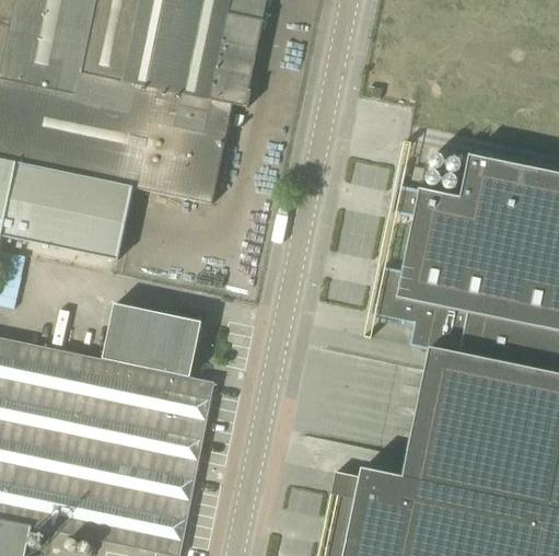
[(13,0),(0,67),(0,236),(117,258),(132,184),(212,201),(232,102),(247,105),(251,88),(248,88),(263,18),(226,11),(228,0),(13,0)]
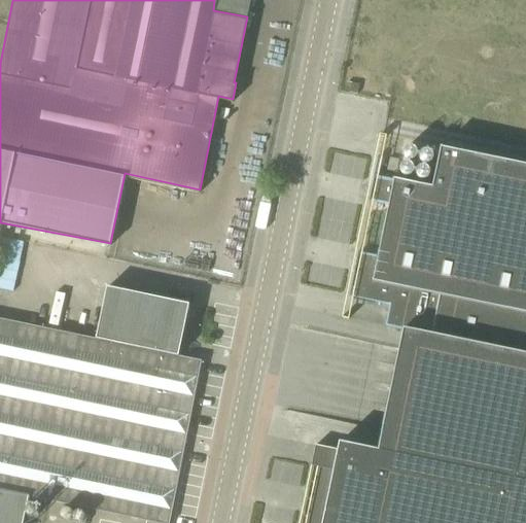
[(525,477),(525,161),(441,143),(433,184),(374,172),(369,198),(389,202),(378,253),(358,249),(349,292),(389,302),(385,322),(404,326),(379,446),(525,477)]
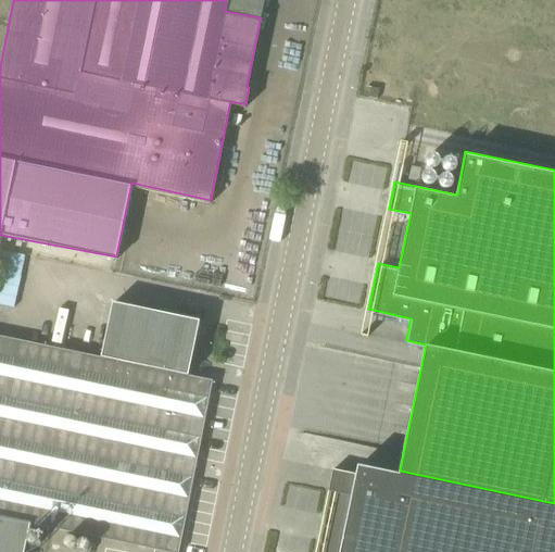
[(2,245),(0,254),(0,300),(14,303),(26,250),(2,245)]
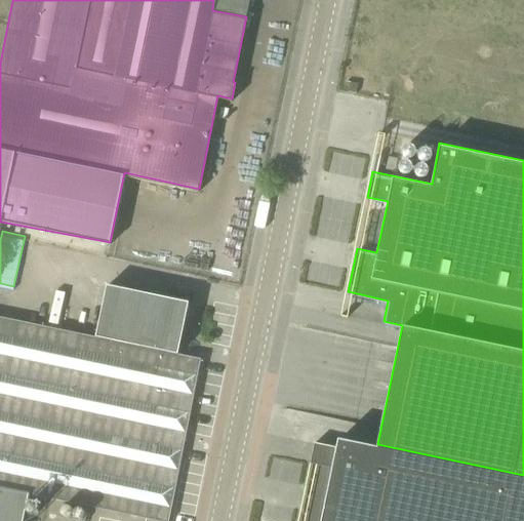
[(199,356),(177,352),(189,299),(107,283),(96,334),(0,314),(0,520),(22,520),(29,491),(30,491),(156,518),(167,520),(199,356)]
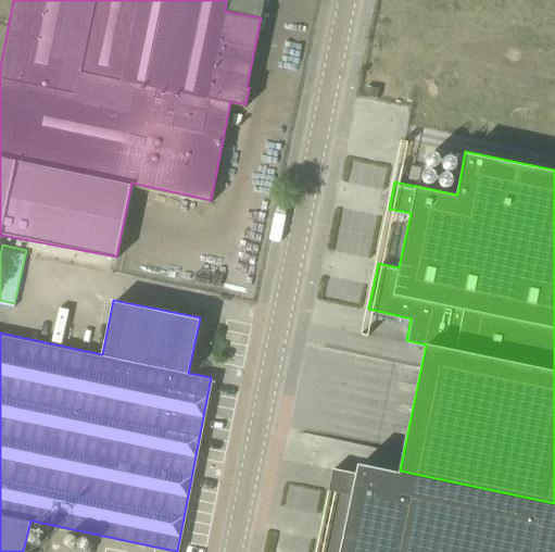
[(554,551),(554,503),(400,471),(362,463),(360,472),(336,466),(336,468),(338,468),(319,551),(554,551)]
